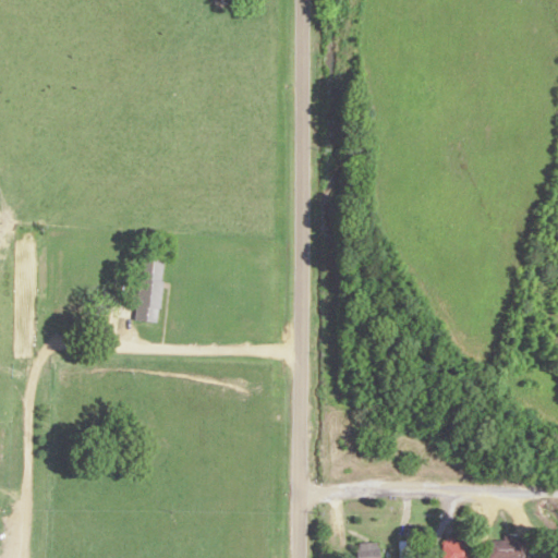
[(159,322),(165,259),(141,257),(135,319),(159,322)]
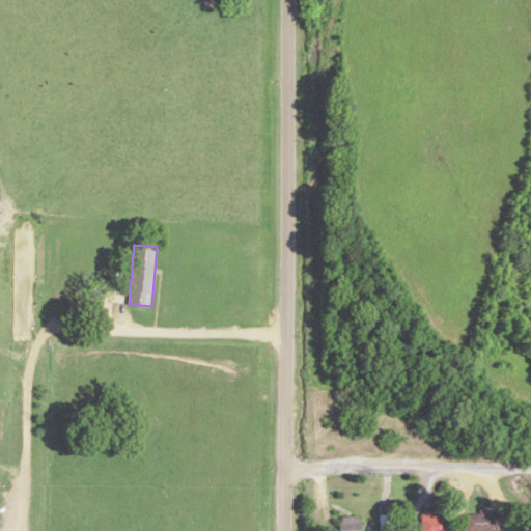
[(422,511),(422,530),(446,530),(447,511),(422,511)]
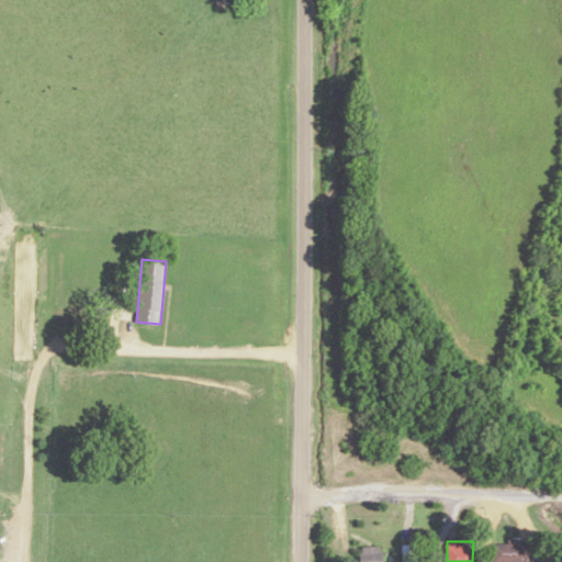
[(414,561),(414,543),(402,543),(402,561),(414,561)]
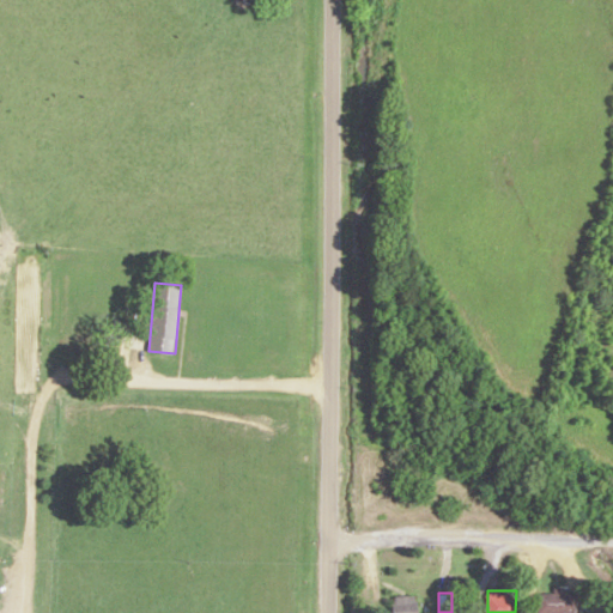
[(577,612),(578,593),(536,593),(536,612),(577,612)]
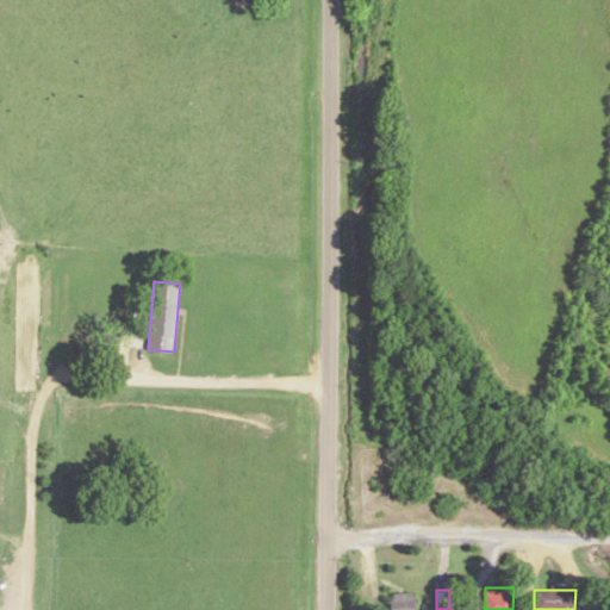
[(416,609),(416,592),(392,592),(391,609),(416,609)]
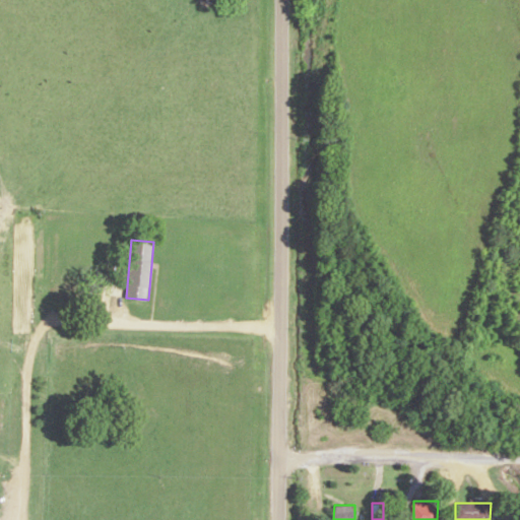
All buildings are outlined.
